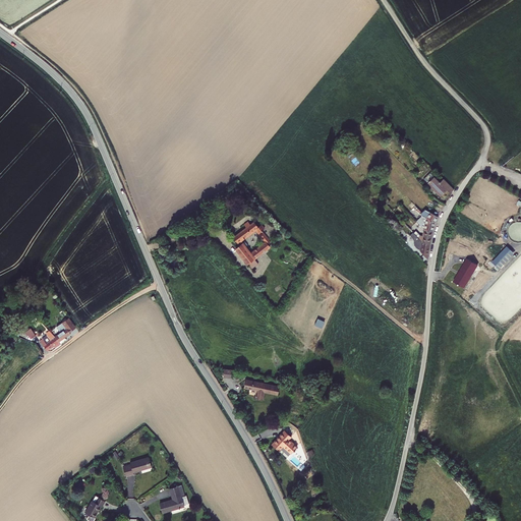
[(450,191),(453,188),(444,178),(441,181),(430,172),(424,177),(435,188),(436,187),(439,190),(438,191),(441,195),(447,189),(450,191)]
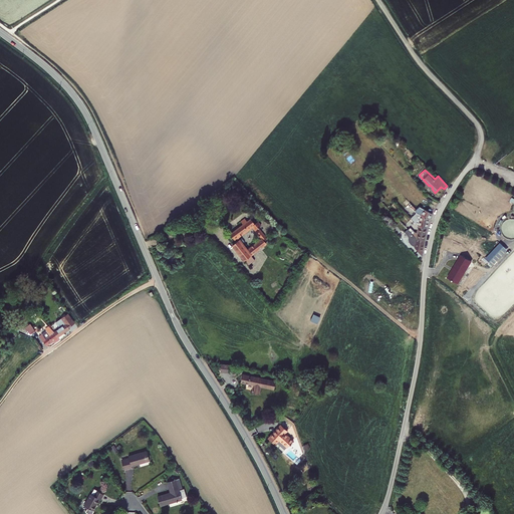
[(418,210),(420,212),(424,216),(430,219),(433,213),(422,207),(418,210)]
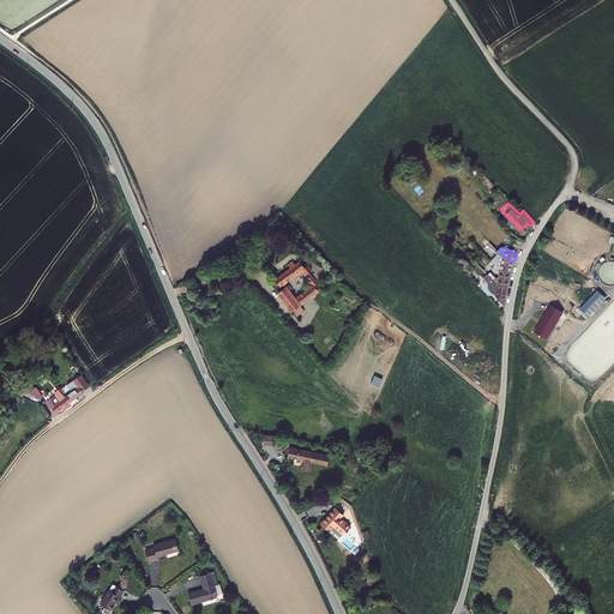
[(506,258),(501,253),(493,260),(501,269),(511,271),(513,262),(506,258)]
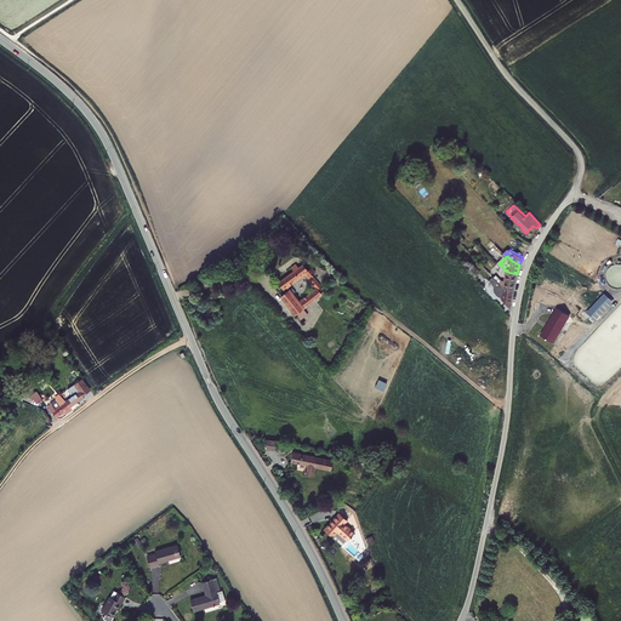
[(471,262),(467,266),(474,275),(479,271),(471,262)]
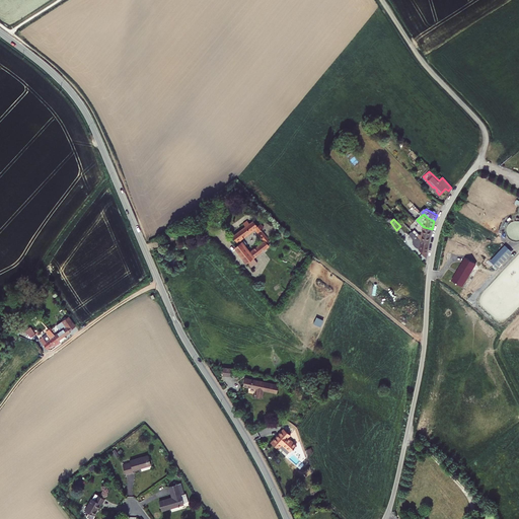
[(247,229),(237,237),(240,241),(257,229),(269,241),(255,252),(258,256),(273,245),(271,243),(273,241),(271,239),(272,238),(265,229),(268,227),(265,223),(261,226),(257,221),(251,226),(248,222),(244,226),(247,229)]
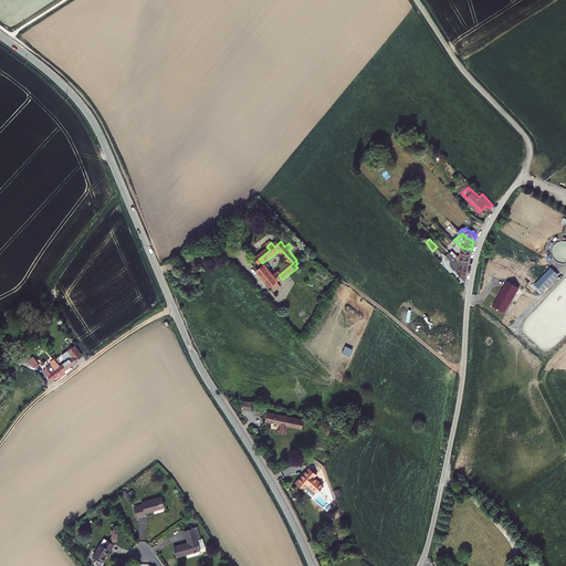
[(451,253),(459,261),(469,264),(471,250),(462,248),(460,255),(457,254),(453,250),(451,253)]
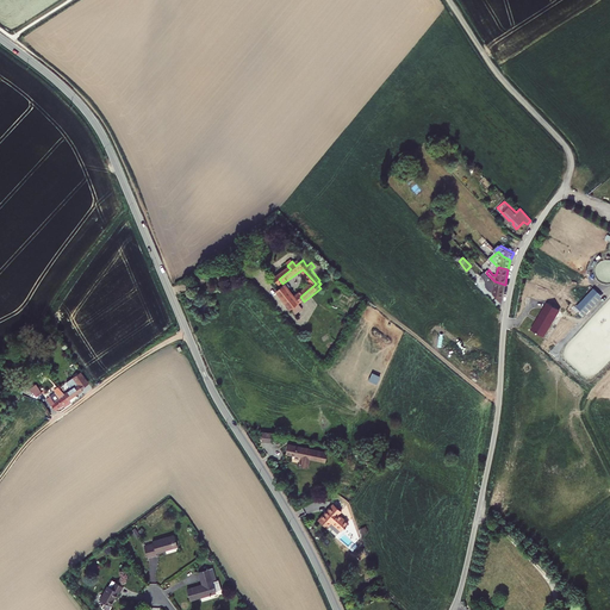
[(484,278),(485,281),(485,284),(486,286),(489,288),(490,290),(492,291),(493,293),(493,294),(502,302),(505,285),(495,281),(486,273),(485,272),(481,275),(484,278)]
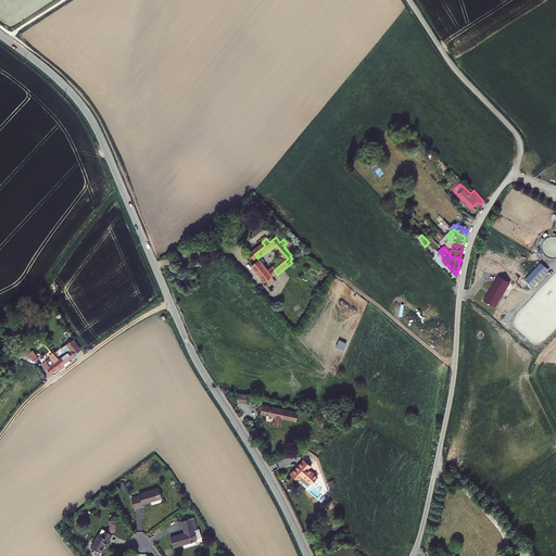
[(256,265),(269,281),(276,276),(262,260),(256,265)]
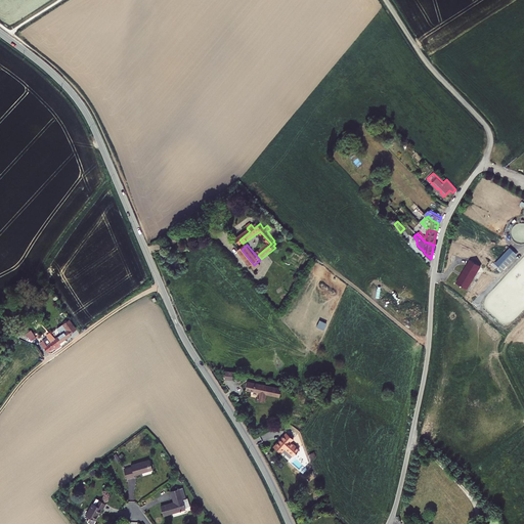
[(495,263),(503,270),(518,254),(510,247),(495,263)]
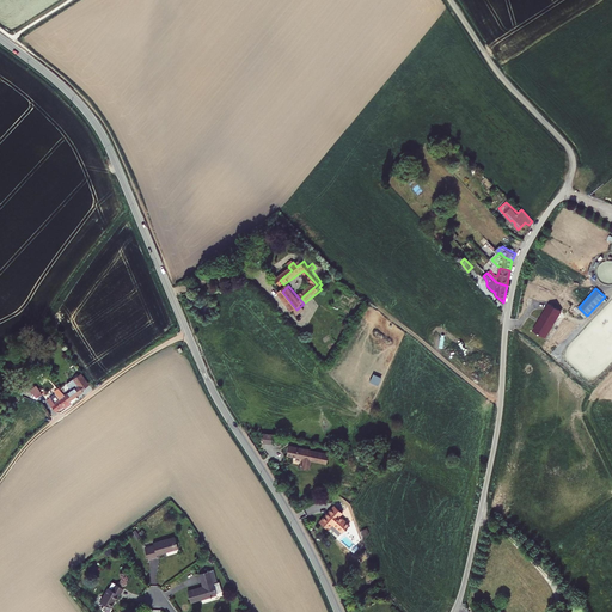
[(534,330),(546,337),(562,311),(550,304),(534,330)]
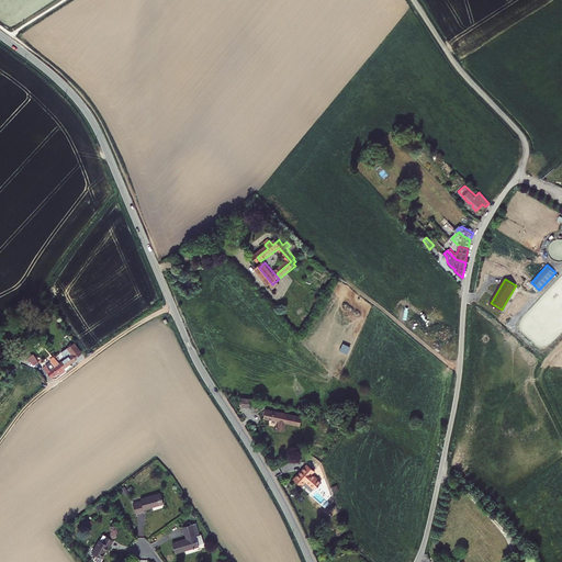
[(64,367),(66,369),(71,364),(70,362),(77,358),(76,356),(81,352),(76,343),(64,351),(67,357),(59,361),(64,367)]
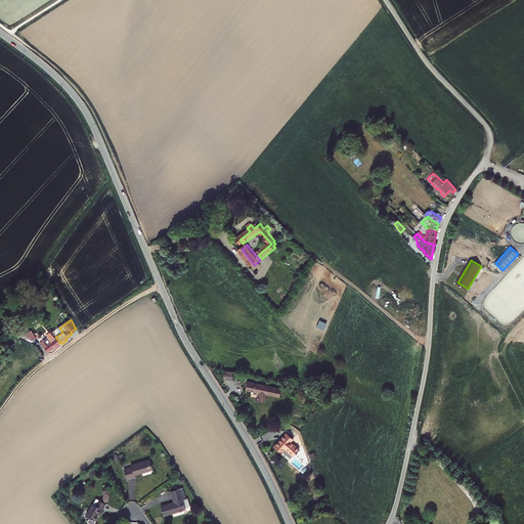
[(320,319),(318,326),(325,329),(329,322),(320,319)]
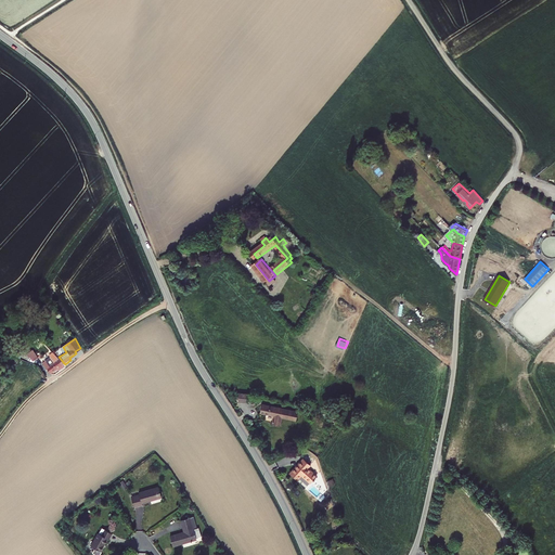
[(34,360),(39,357),(34,349),(28,353),(34,360)]
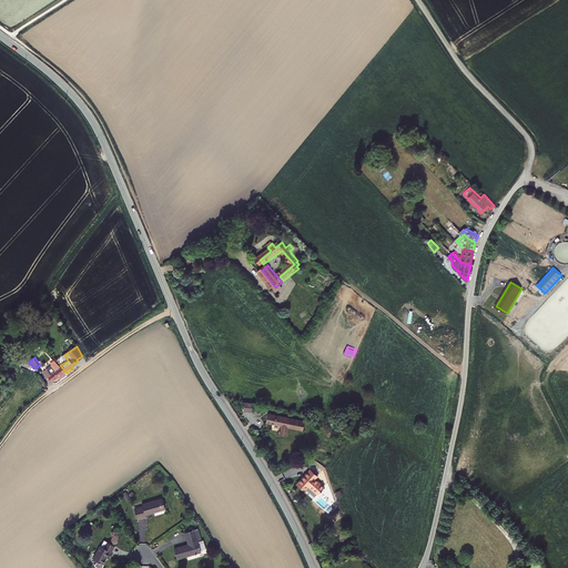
[(64,371),(60,365),(50,373),(49,372),(47,373),(52,379),(64,371)]
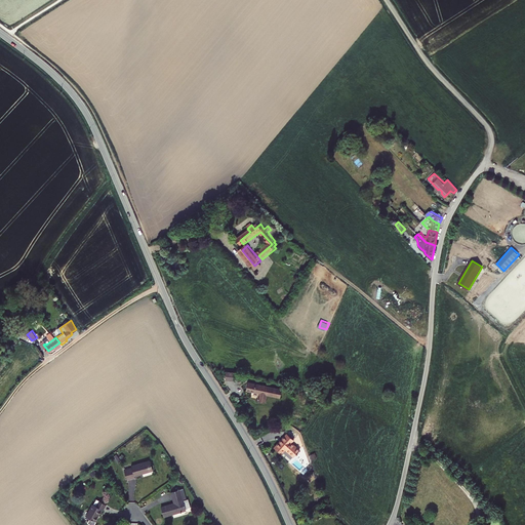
[(230,370),(229,376),(236,378),(237,371),(230,370)]
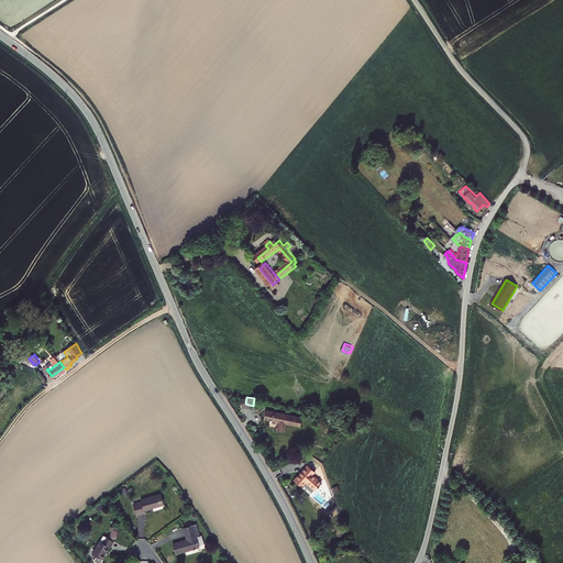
[(304,417),(268,409),(267,418),(280,420),(279,430),(287,431),(289,422),(302,424),(304,417)]
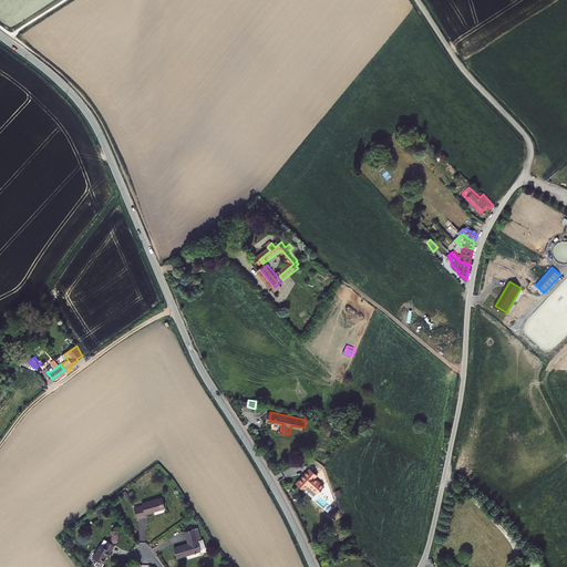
[(308,484),(318,492),(323,484),(313,476),(317,472),(309,466),(297,483),(303,488),(308,484)]
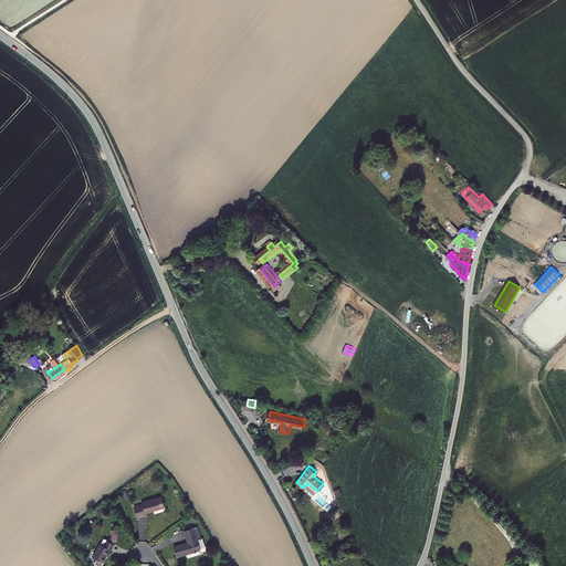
[(145,512),(166,506),(163,495),(143,502),(143,503),(135,506),(137,516),(146,514),(145,512)]
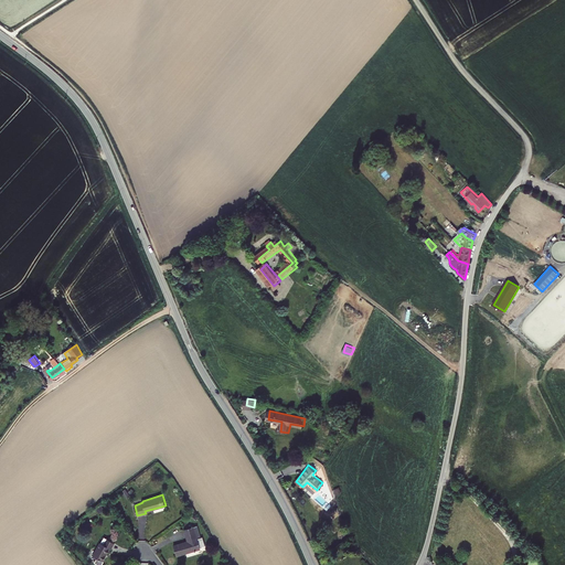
[(190,541),(176,545),(179,555),(202,548),(202,546),(206,544),(204,536),(201,537),(198,525),(187,529),(190,541)]
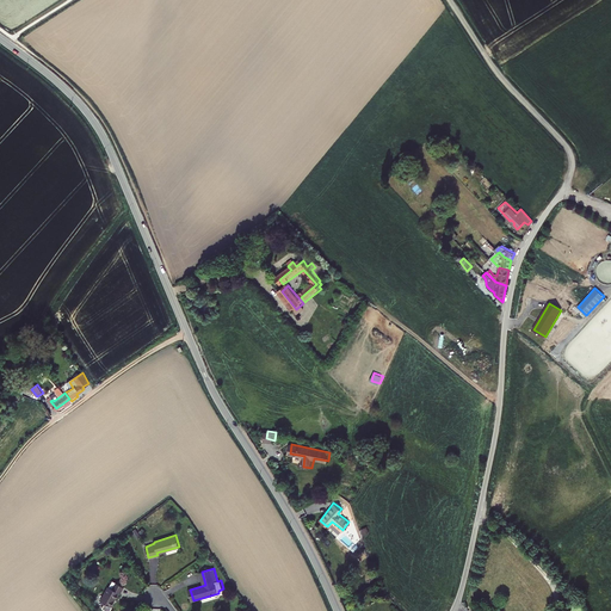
[(123,587),(112,580),(109,587),(107,586),(99,600),(110,606),(118,592),(121,593),(123,587)]
